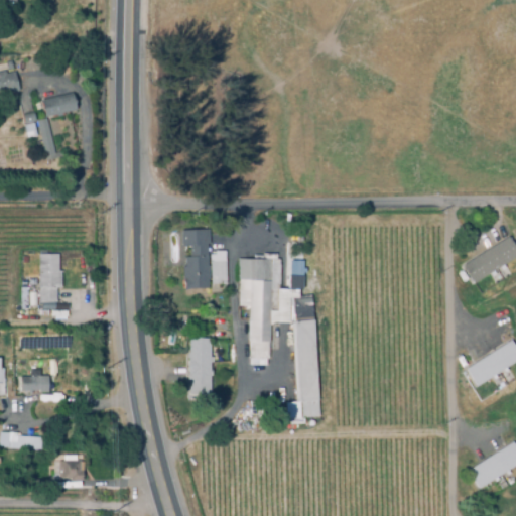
[(25,0),(25,1),(22,1),(22,8),(16,8),(16,17),(3,17),(3,0),(25,0)]
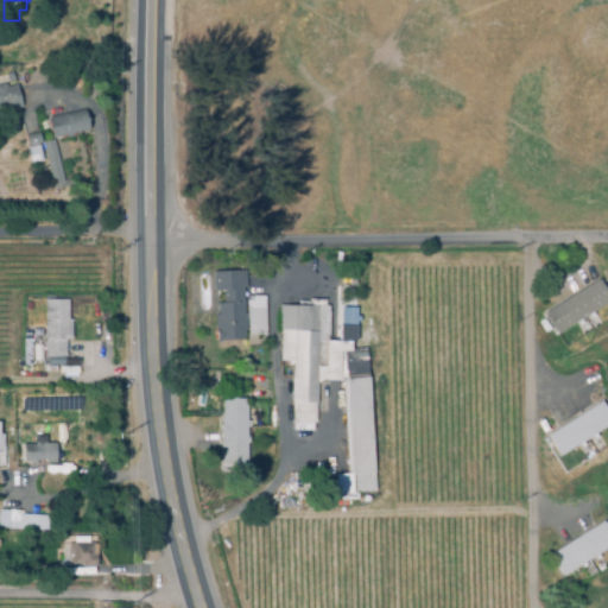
[(0,87),(6,86),(6,89),(17,87),(21,109),(7,112),(6,108),(0,108),(0,87)]
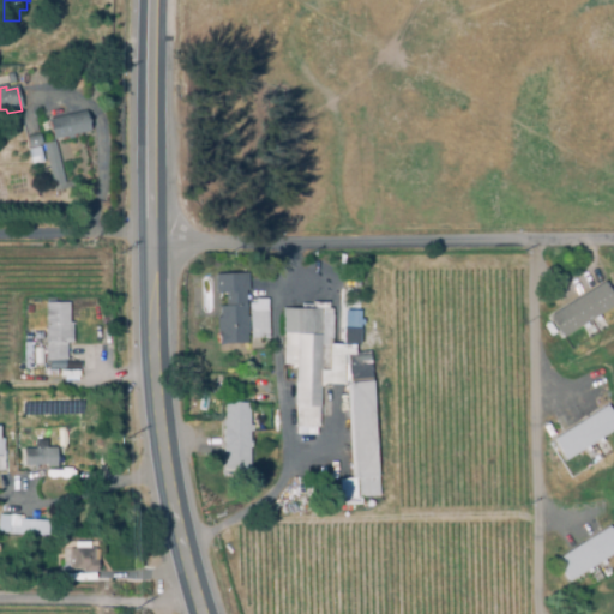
[(54,140),(49,121),(84,112),(89,132),(54,140)]
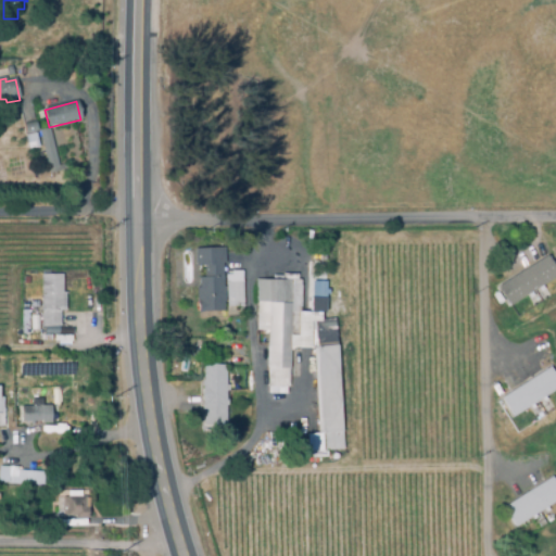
[(25,134),(23,124),(35,121),(37,130),(25,134)]
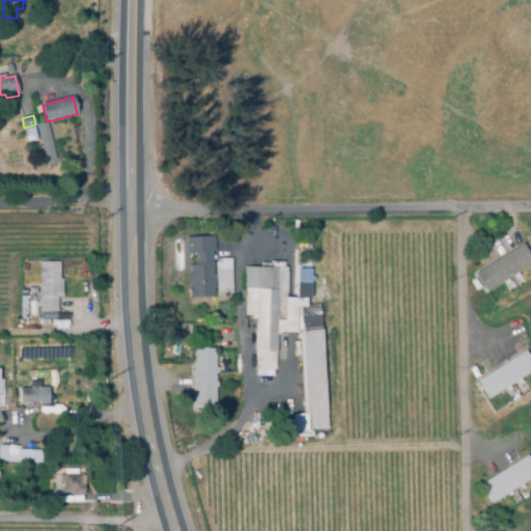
[(47,166),(37,126),(47,123),(57,164),(47,166)]
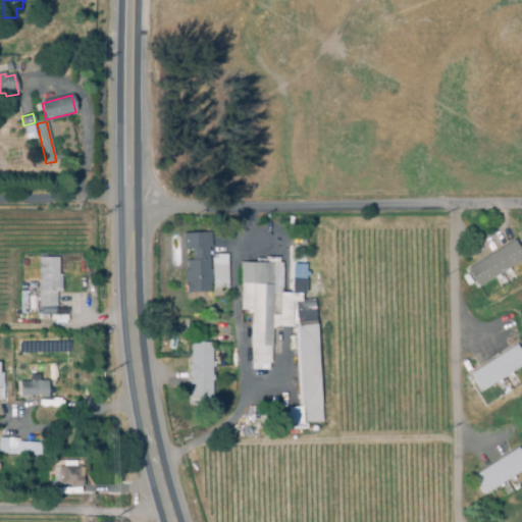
[(25,136),(23,127),(34,125),(36,134),(25,136)]
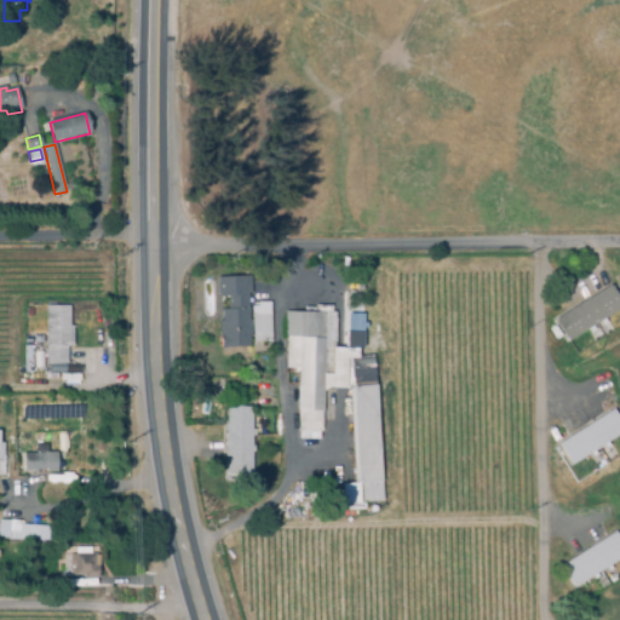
[(219,348),(219,322),(223,322),(222,310),(229,310),(229,297),(218,298),(218,279),(250,276),(251,293),(248,293),(250,321),(253,321),(253,314),(270,314),(271,343),(253,343),(253,325),(251,326),(252,337),(251,337),(251,346),(219,348)]
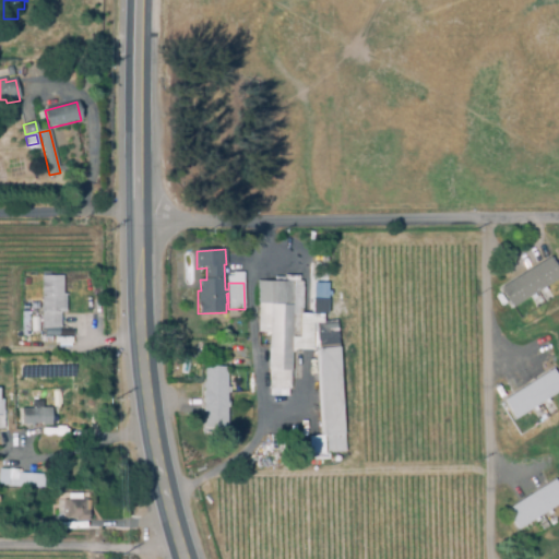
[(558,277),(512,308),(500,287),(549,257),(558,271),(558,277)]
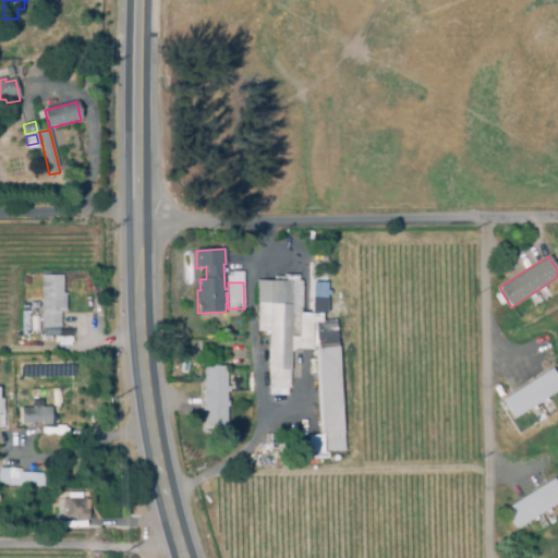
[(43,328),(41,277),(62,276),(63,294),(65,294),(67,312),(60,313),(61,328),(43,328)]
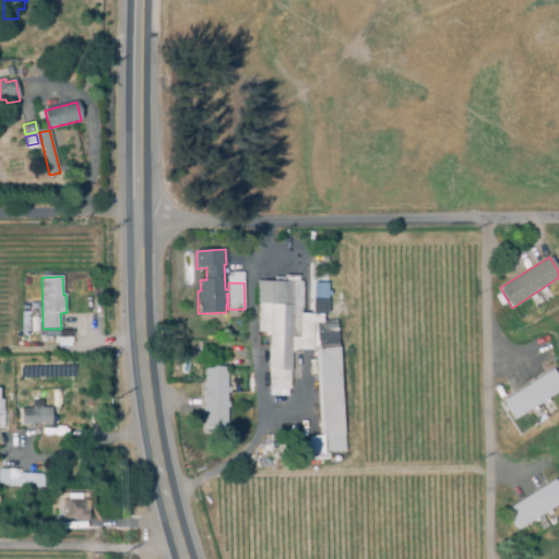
[(292,390),(270,390),(271,332),(259,332),(260,304),(258,304),(258,283),(275,283),(275,277),(288,277),(288,282),(302,283),(301,339),(293,339),(292,390)]
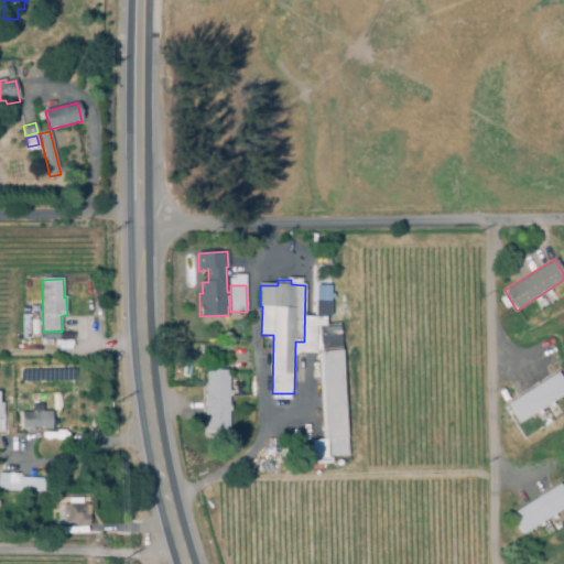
[(324,457),(318,354),(314,354),(313,325),(339,324),(340,351),(343,351),(348,456),(324,457)]
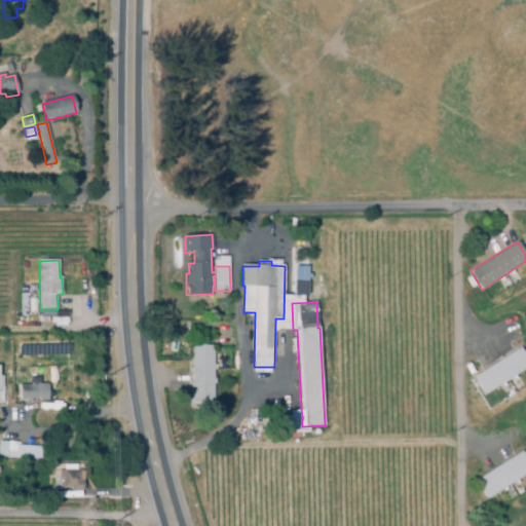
[(193,403),(192,346),(214,346),(214,365),(217,365),(217,370),(214,370),(214,379),(217,379),(217,383),(214,383),(214,402),(193,403)]
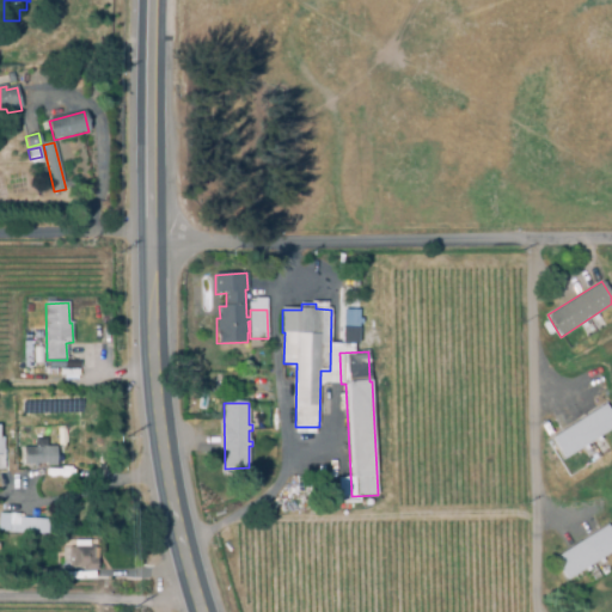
[(611,429),(565,459),(552,438),(605,404),(611,415),(611,429)]
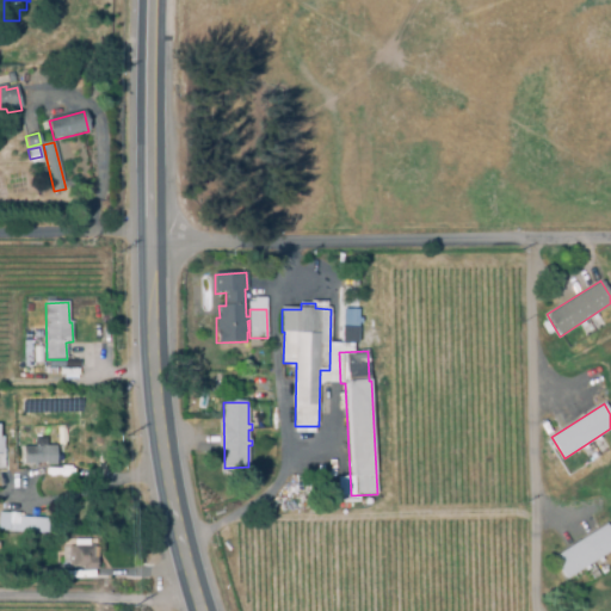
[(47,467),(47,463),(37,463),(37,467),(24,467),(23,448),(36,446),(36,439),(47,438),(47,446),(56,446),(57,467),(47,467)]
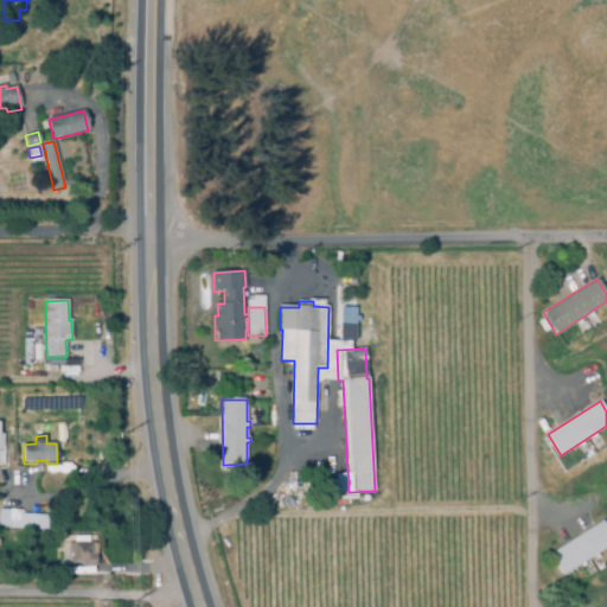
[(48,530),(0,526),(0,509),(18,510),(18,515),(49,517),(48,530)]
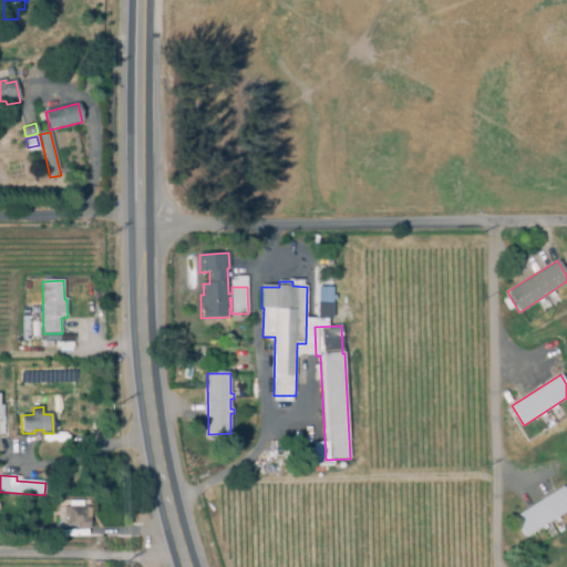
[(566,511),(525,539),(512,518),(562,485),(566,493),(566,511)]
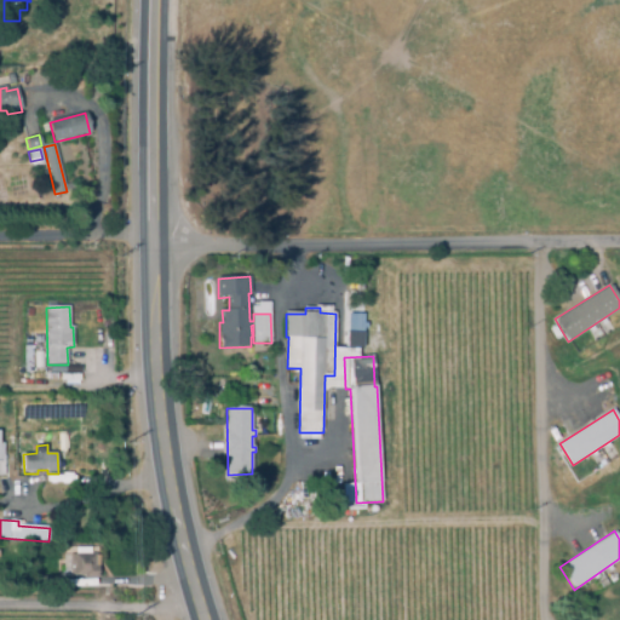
[(84,579),(82,575),(70,575),(70,570),(63,570),(63,556),(95,555),(95,556),(98,556),(99,578),(84,579)]
